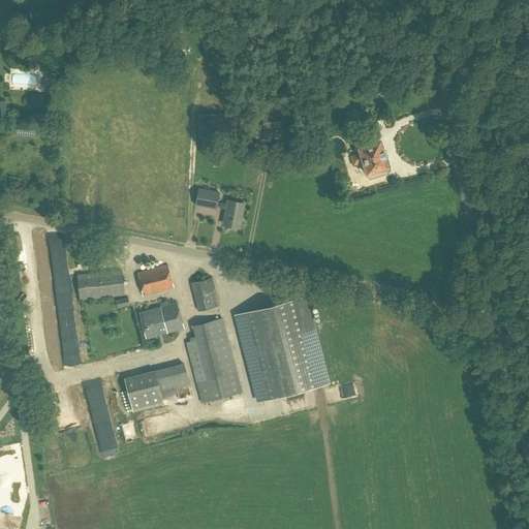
[(165,29),(167,36),(177,33),(182,32),(180,25),(165,29)]
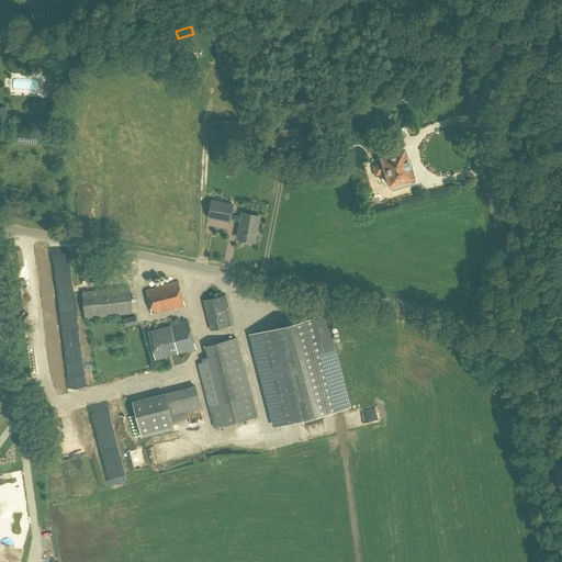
[(49,86),(58,87),(59,78),(51,77),(49,86)]
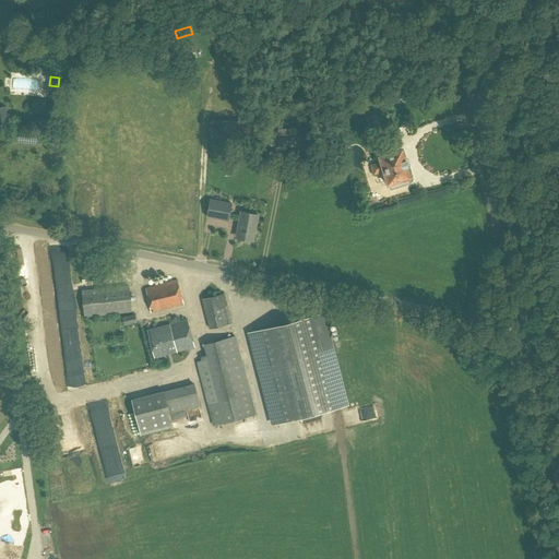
[(376,120),(375,115),(365,118),(367,123),(366,125),(370,139),(382,134),(378,120),(376,120)]
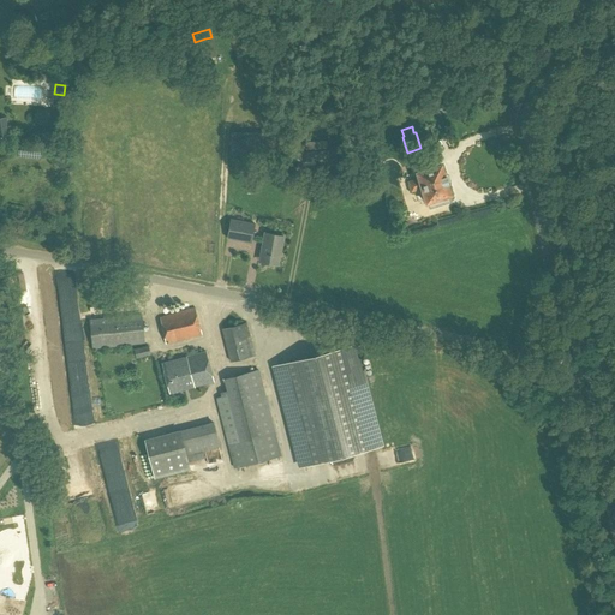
[(417,172),(418,178),(408,181),(411,192),(422,189),(427,203),(428,203),(430,209),(452,202),(449,196),(452,196),(448,184),(446,175),(446,177),(442,165),(417,172)]
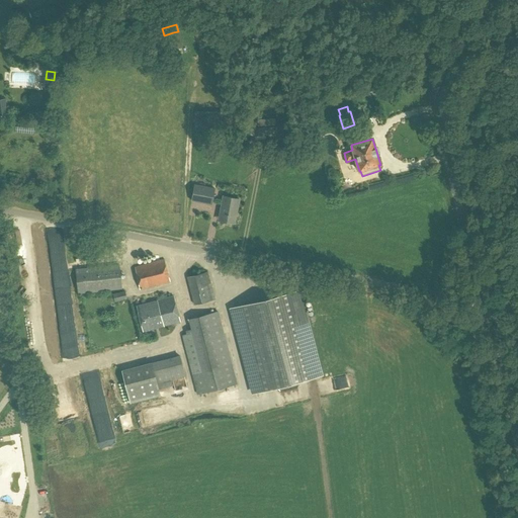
[(211,205),(214,188),(194,184),(191,201),(211,205)]
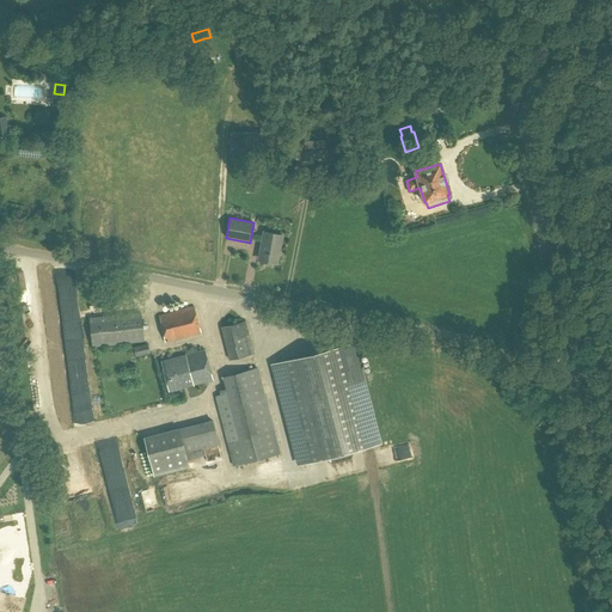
[(276,264),(282,236),(264,232),(259,254),(263,254),(262,261),(276,264)]
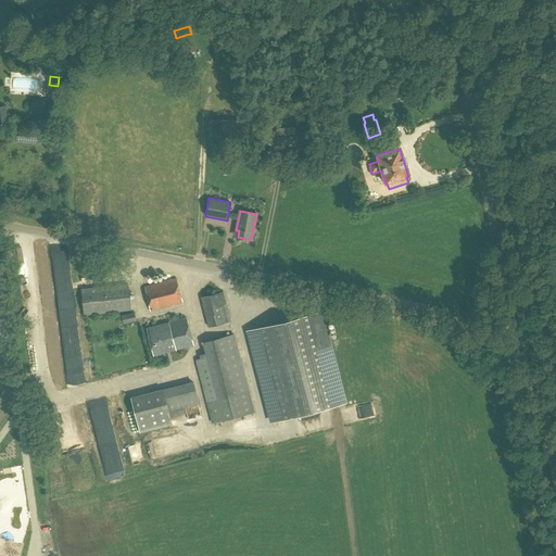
[(58,270),(67,268),(65,260),(57,263),(58,270)]
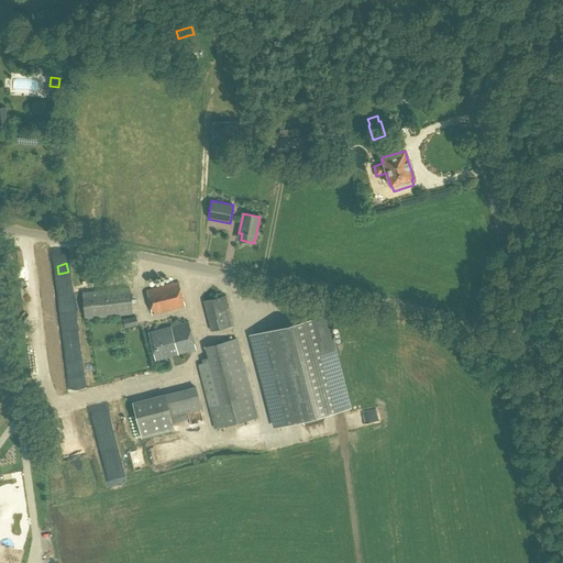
[(152,315),(185,306),(178,283),(146,290),(152,315)]
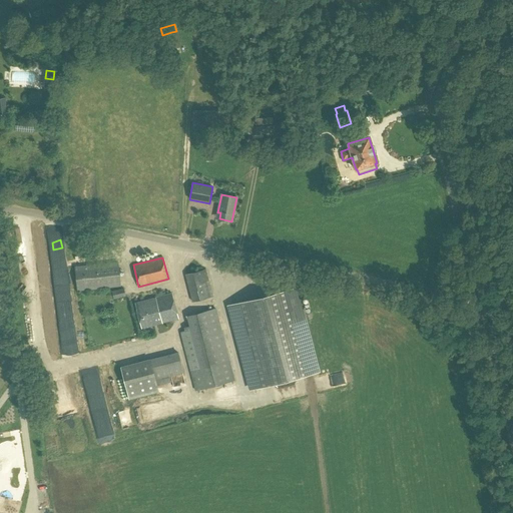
[(117,264),(104,266),(74,270),(77,293),(120,287),(117,264)]
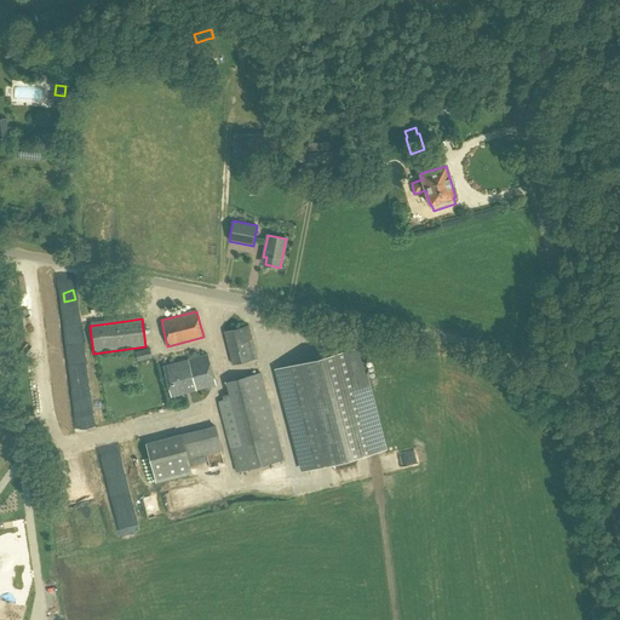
[(233,365),(257,359),(248,326),(224,332),(233,365)]
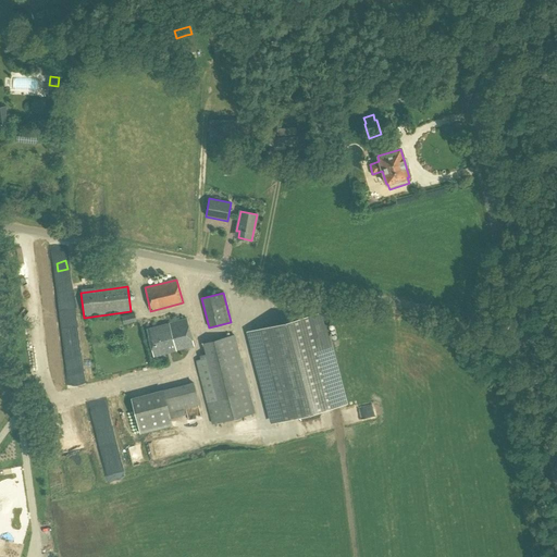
[(123,324),(136,321),(135,313),(122,317),(123,324)]
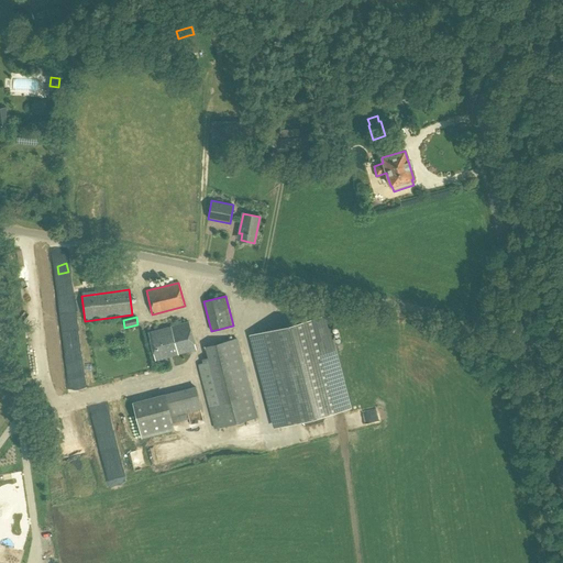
[(275,427),(349,407),(326,317),(252,335),(275,427)]
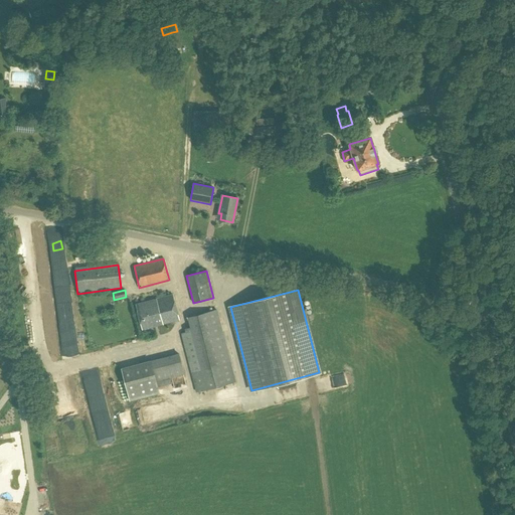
[(142,329),(179,320),(172,295),(136,304),(142,329)]
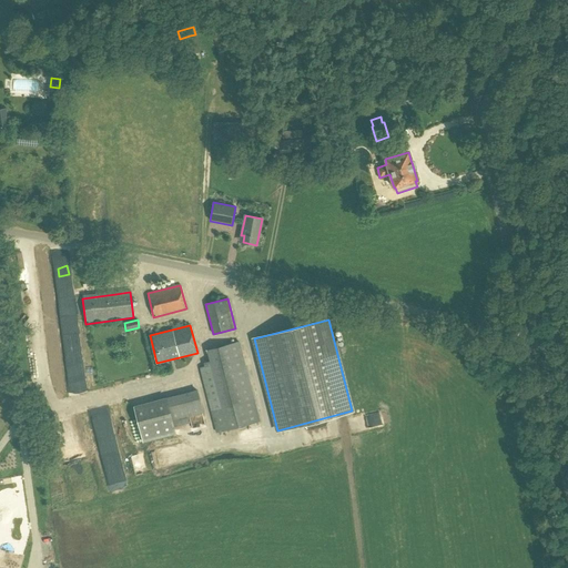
[(216,432),(259,421),(239,342),(208,351),(211,365),(200,368),(216,432)]
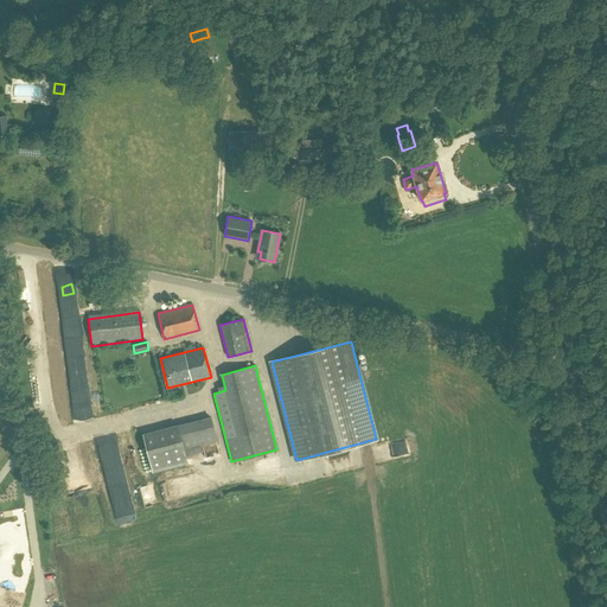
[(152,472),(187,462),(183,449),(217,441),(211,417),(142,435),(152,472)]
